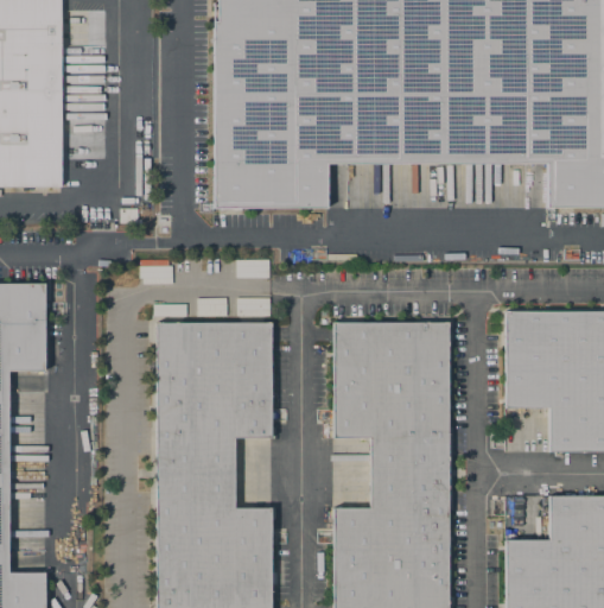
[(0,0),(63,0),(63,188),(0,188),(0,0)]
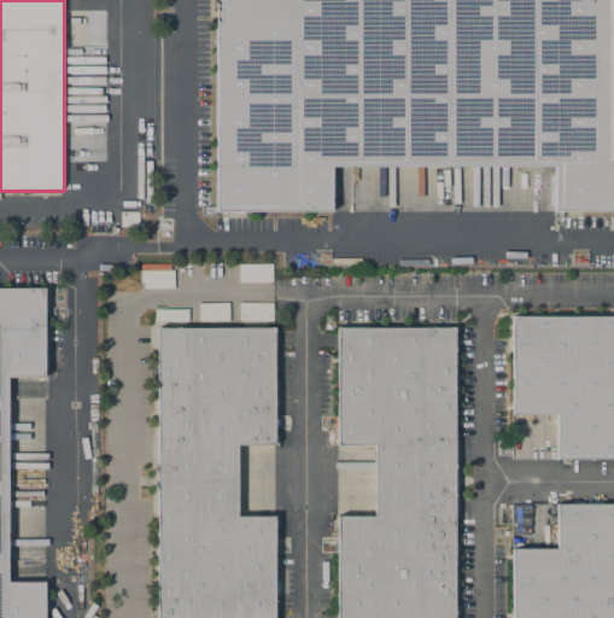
[(218,22),(223,22),(223,0),(613,0),(613,211),(557,211),(557,165),(333,165),(333,211),(218,211),(218,22)]
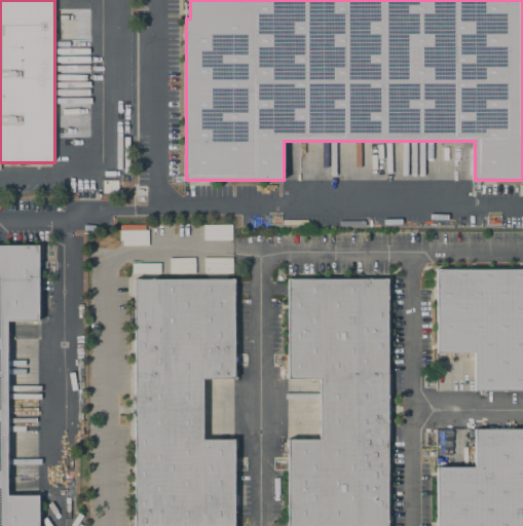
[(0,525),(0,246),(40,246),(40,320),(8,320),(8,495),(40,495),(40,525),(0,525)]
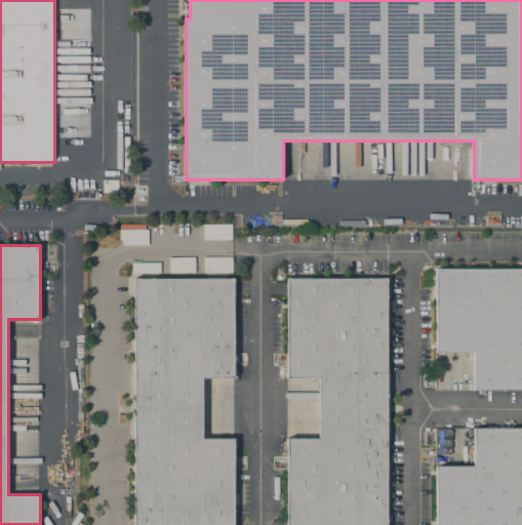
[(521,390),(476,390),(476,353),(438,353),(438,269),(521,269),(521,390)]
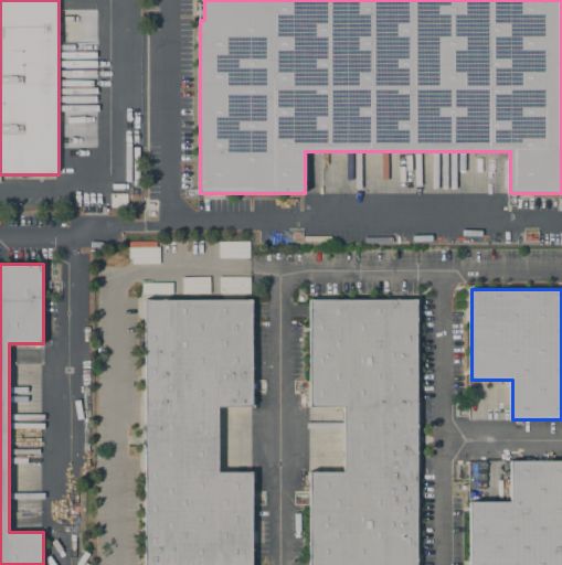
[(417,564),(311,564),(311,472),(346,472),(346,407),(311,407),(311,299),(417,299),(417,564)]
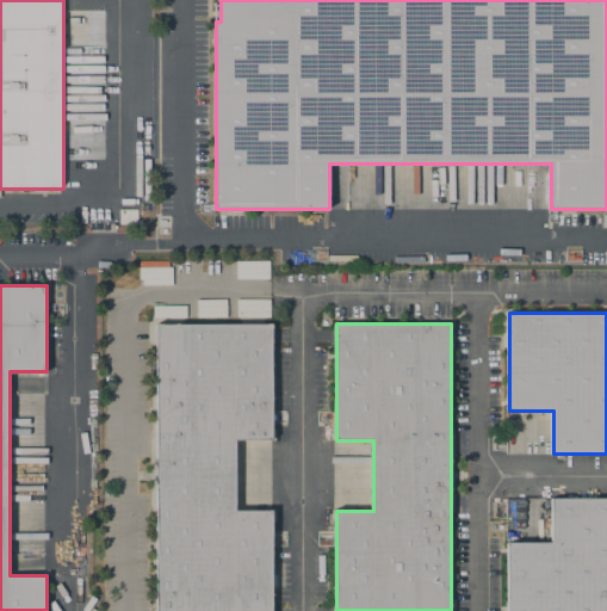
[(159,610),(159,325),(273,325),(273,439),(236,440),(236,510),(273,510),(273,610),(159,610)]
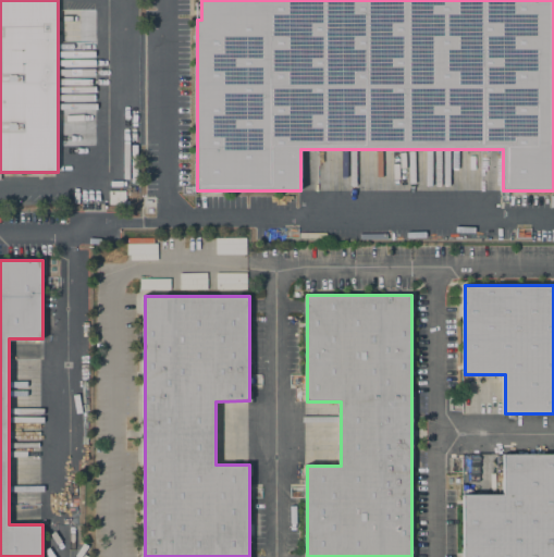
[(553,556),(465,556),(465,495),(504,495),(505,454),(553,454),(553,556)]
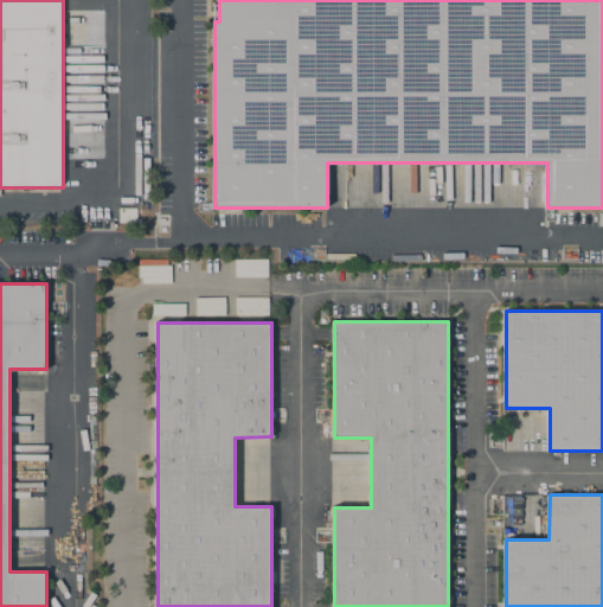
[(505,497),(505,523),(521,523),(523,497),(505,497)]
